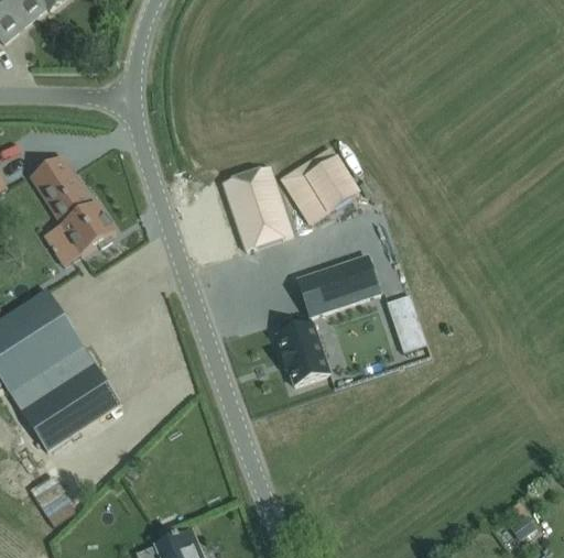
[(0,0),(0,37),(3,42),(46,6),(50,9),(60,0),(0,0)]
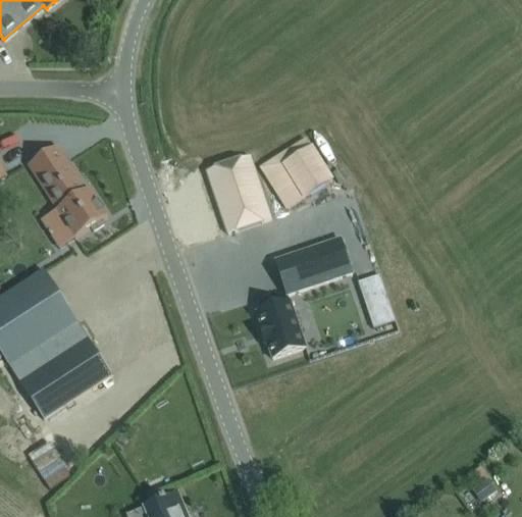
[(333,177),(306,135),(260,164),(286,207),(333,177)]
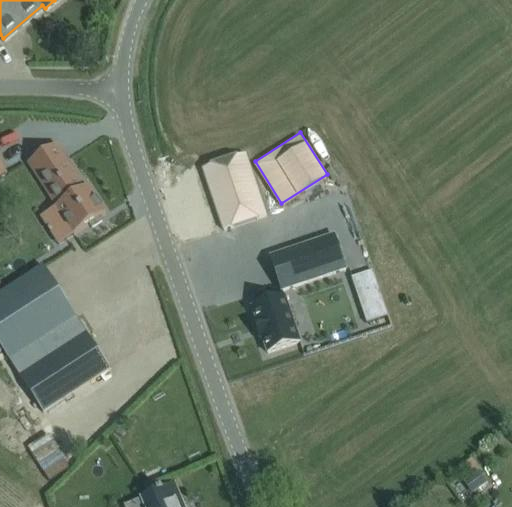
[(29,159),(40,176),(57,202),(56,203),(73,230),(105,210),(87,183),(84,185),(56,141),(29,159)]
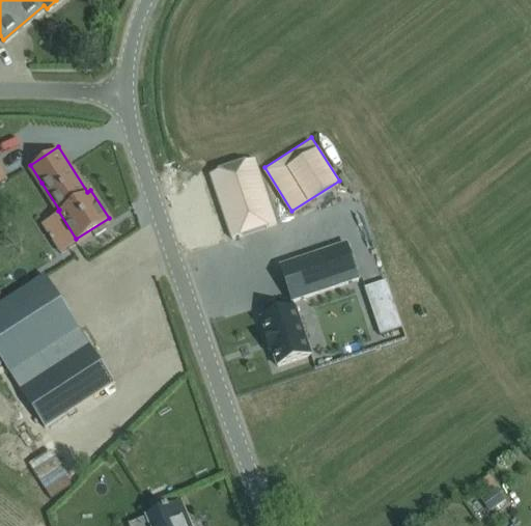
[(275,220),(253,157),(211,171),(232,234),(275,220)]
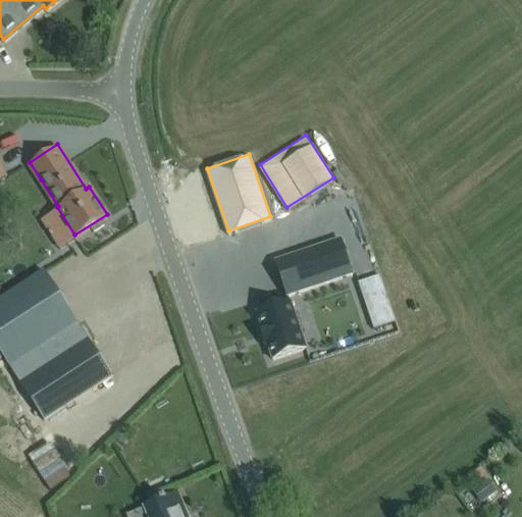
[(341,237),(275,258),(286,293),(352,271),(341,237)]
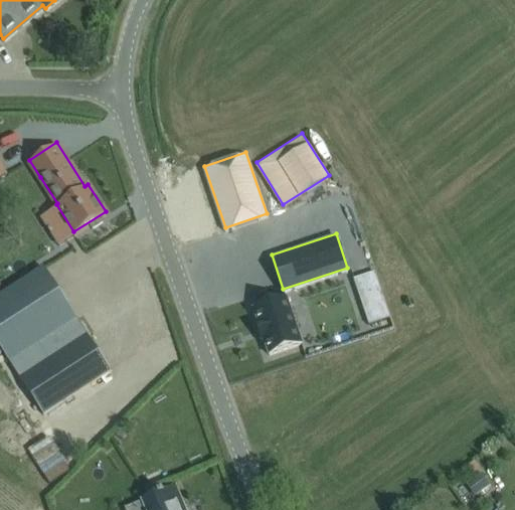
[(43,265),(26,276),(0,292),(0,345),(9,359),(76,315),(43,265)]
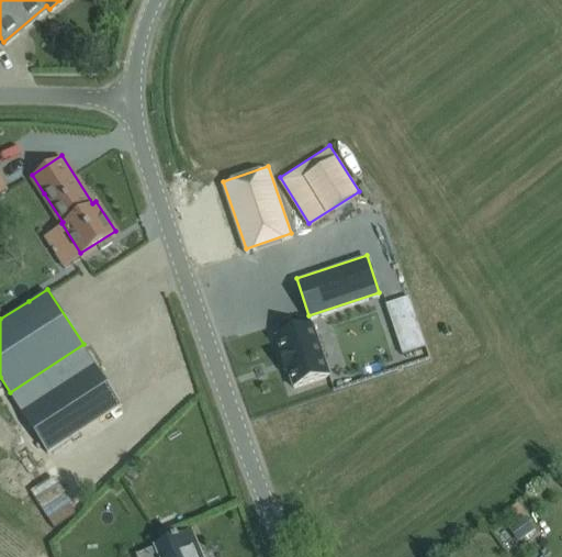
[(430,293),(397,316),(422,352),(453,330),(430,293)]
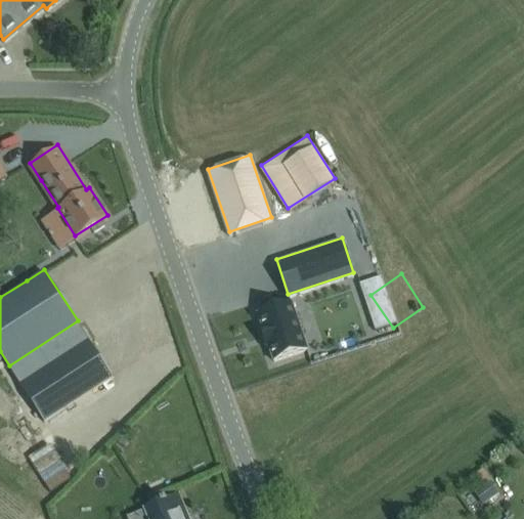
[(291,300),(258,311),(263,326),(261,327),(266,343),(268,343),(273,357),(306,346),(291,300)]
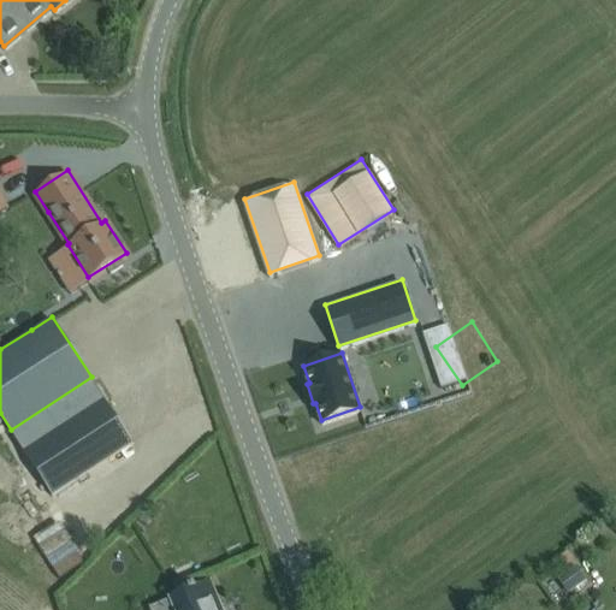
[(402,372),(427,412),(450,396),(425,357),(402,372)]
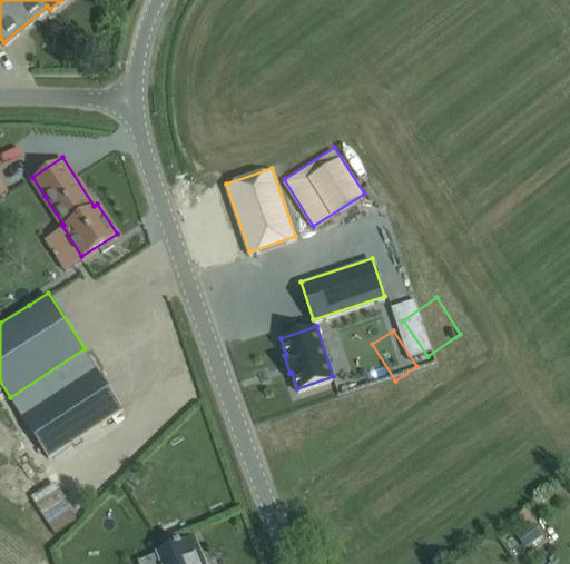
[(97,367),(78,379),(22,415),(48,455),(123,406),(97,367)]
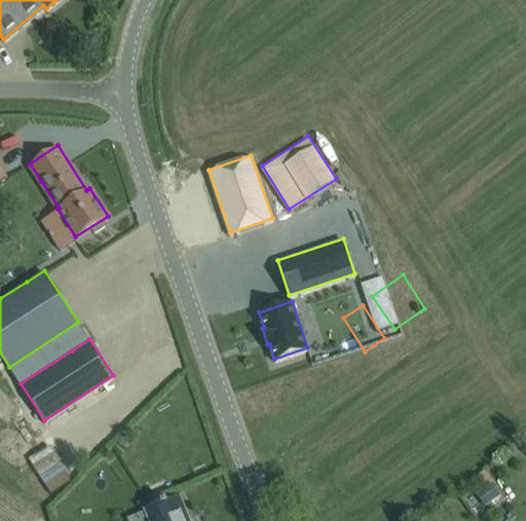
[(490,477),(505,469),(500,459),(485,468),(490,477)]
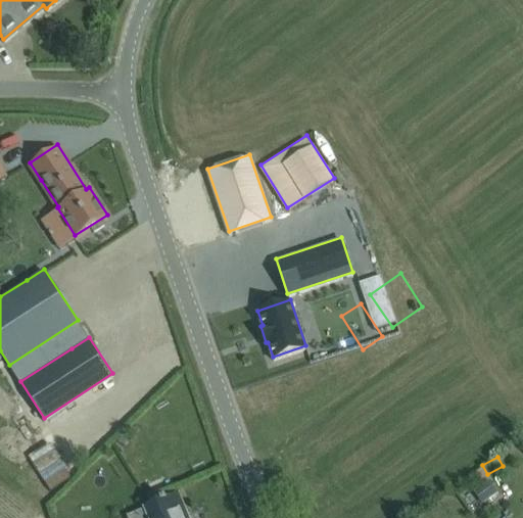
[(184,517),(175,492),(165,497),(164,495),(150,501),(157,517),(184,517)]
